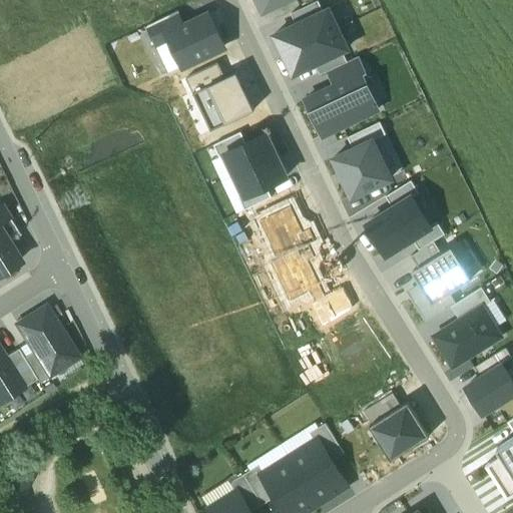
[(259,0),(264,11),(286,0),(259,0)]
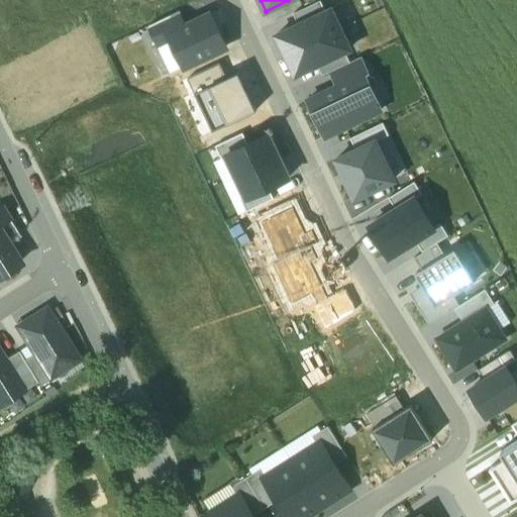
[(320,1),(293,13),(298,24),(325,11),(320,1)]
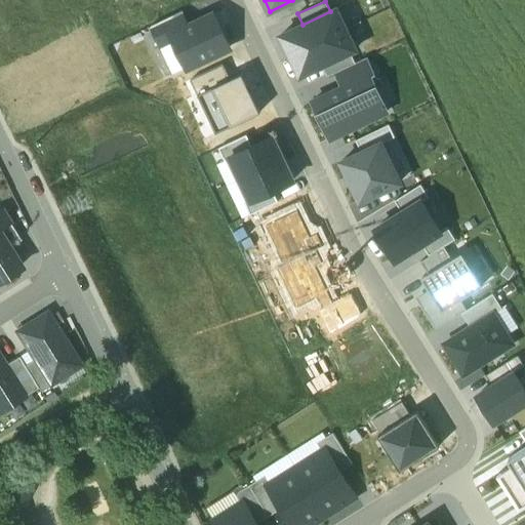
[(281,35),(290,55),(347,29),(336,8),(330,11),(303,25),(281,35)]
